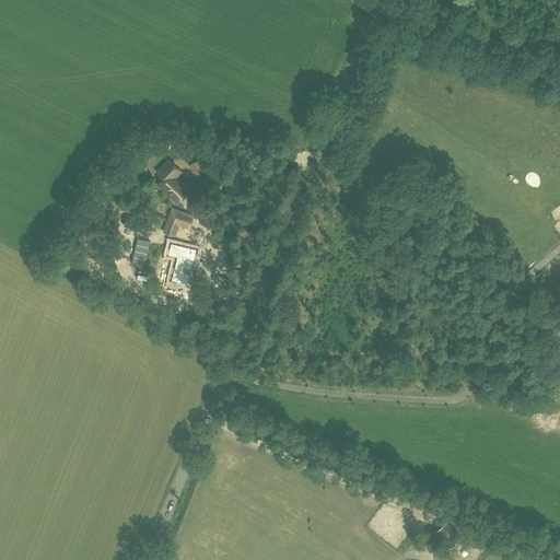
[(191,190),(187,187),(189,184),(183,177),(181,179),(176,175),(182,170),(171,160),(159,171),(165,176),(158,185),(177,205),(191,190)]
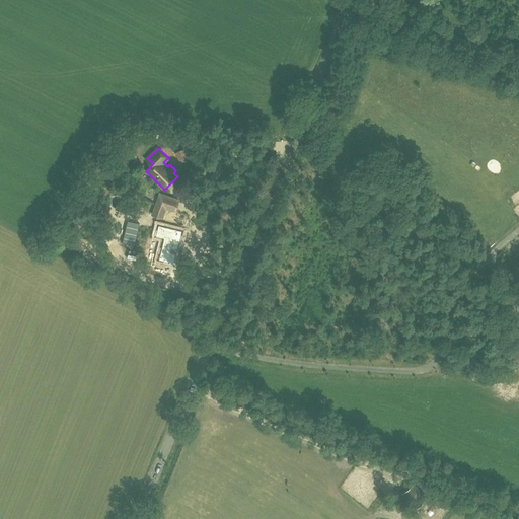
[(184,148),(175,153),(180,163),(191,158),(184,148)]
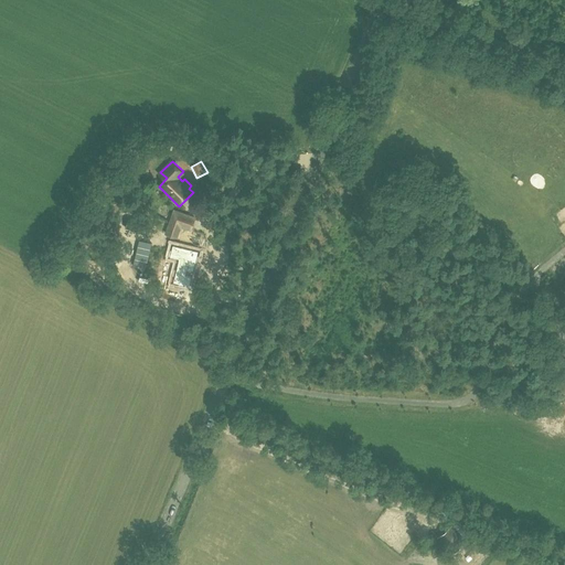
[(174,209),(164,234),(178,238),(181,228),(191,232),(196,216),(174,209)]
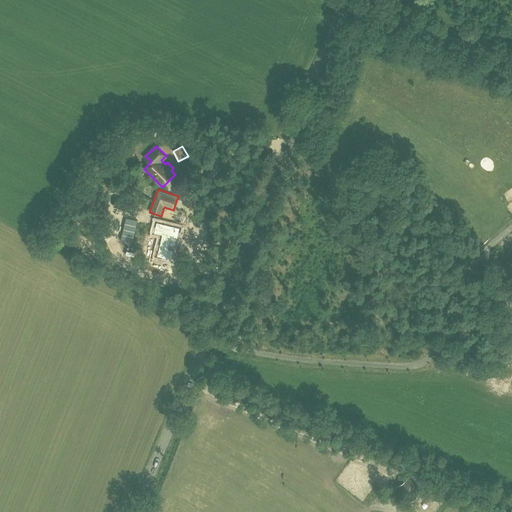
[(116,198),(113,206),(134,213),(137,205),(116,198)]
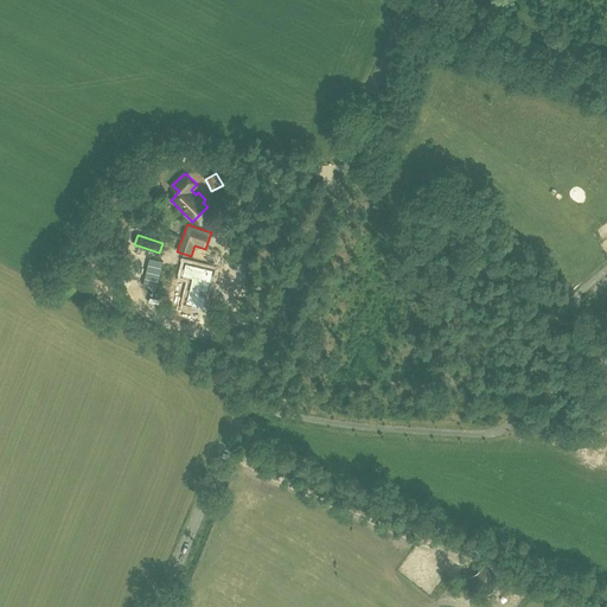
[(185,263),(183,276),(192,279),(189,294),(185,305),(204,308),(206,299),(208,298),(206,298),(208,292),(209,292),(209,291),(213,270),(185,263)]
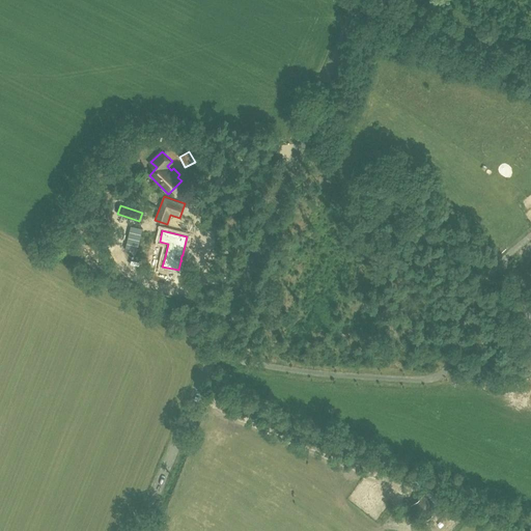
[(439,509),(425,494),(411,506),(424,522),(439,509)]
